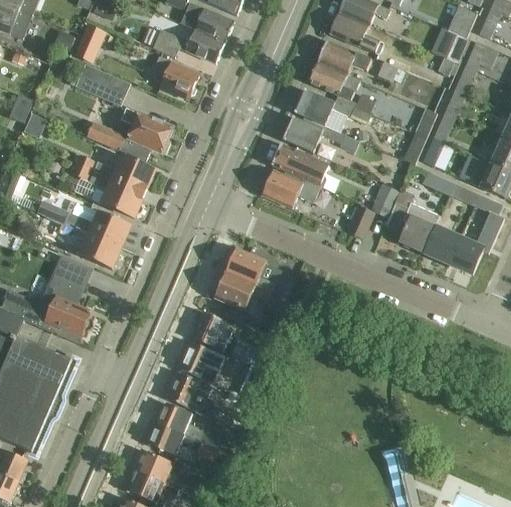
[(0,29),(22,37),(32,12),(6,0),(0,0),(0,29)]
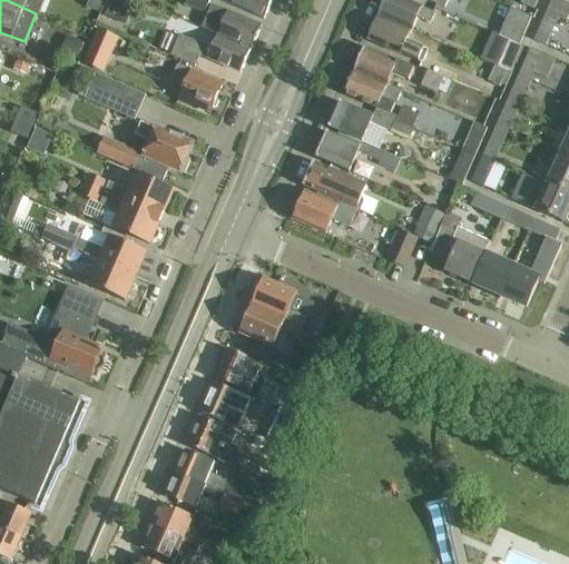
[(7,0),(36,13),(41,0),(7,0)]
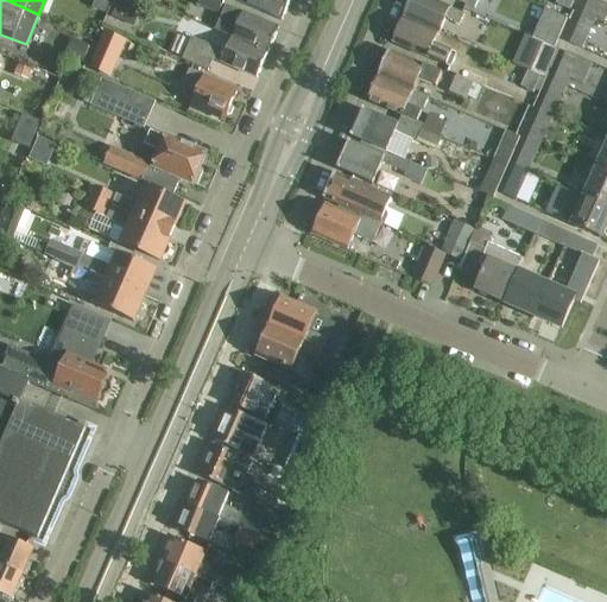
[(246,0),(282,16),(289,0),(246,0)]
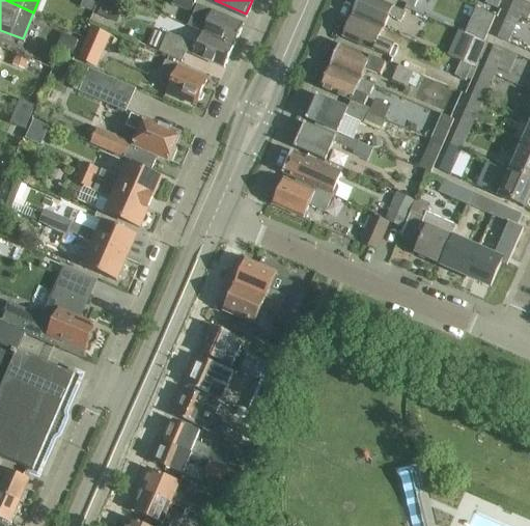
[(357,0),(352,12),(383,25),(388,14),(399,19),(403,8),(384,0),(357,0)]
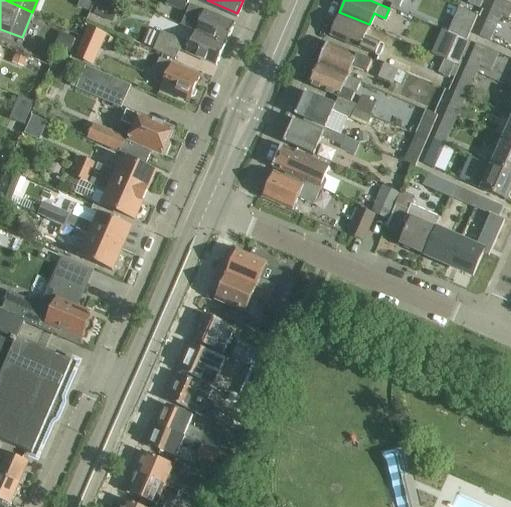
[(478,4),(480,0),(467,0),(473,3),(471,9),(479,13),(482,6),(478,4)]
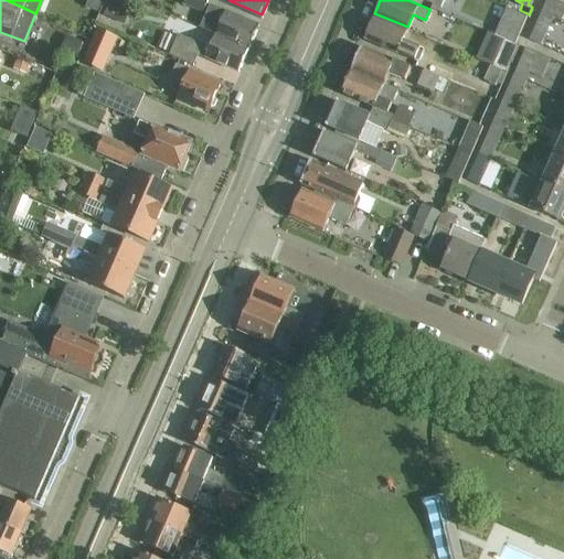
[(544,0),(540,10),(552,14),(560,18),(563,11),(563,0),(544,0)]
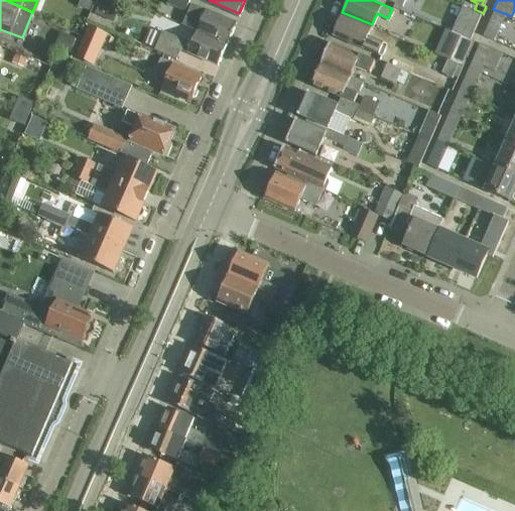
[(227,41),(236,20),(194,2),(184,23),(196,28),(227,41)]
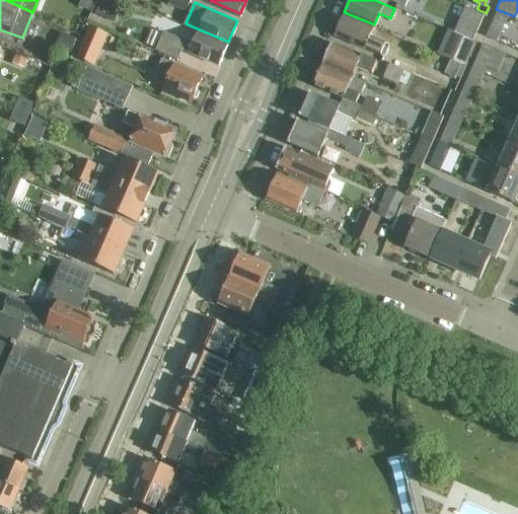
[(464,4),(453,29),(472,38),(483,12),(464,4)]
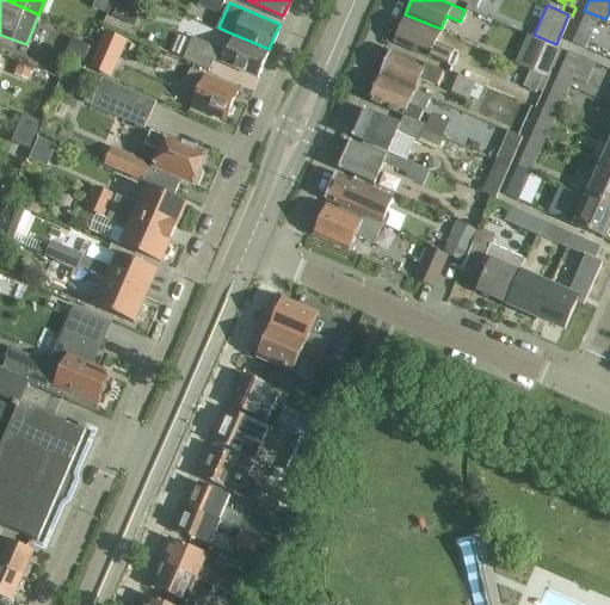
[(597,16),(584,11),(572,39),(584,45),(597,16)]
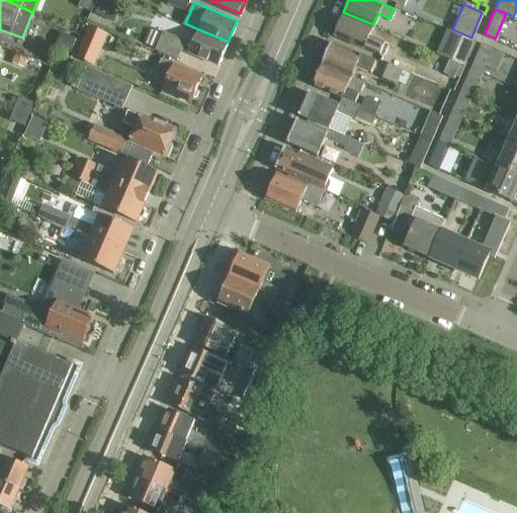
[(334,33),(352,41),(381,54),(388,41),(369,34),(373,24),(343,12),(334,33)]
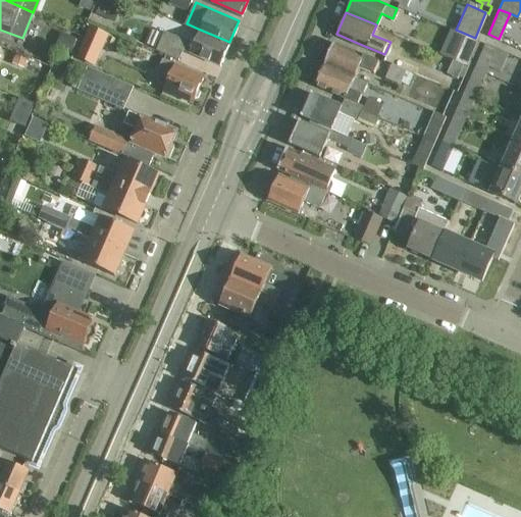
[(89,24),(75,56),(94,64),(107,32),(89,24)]
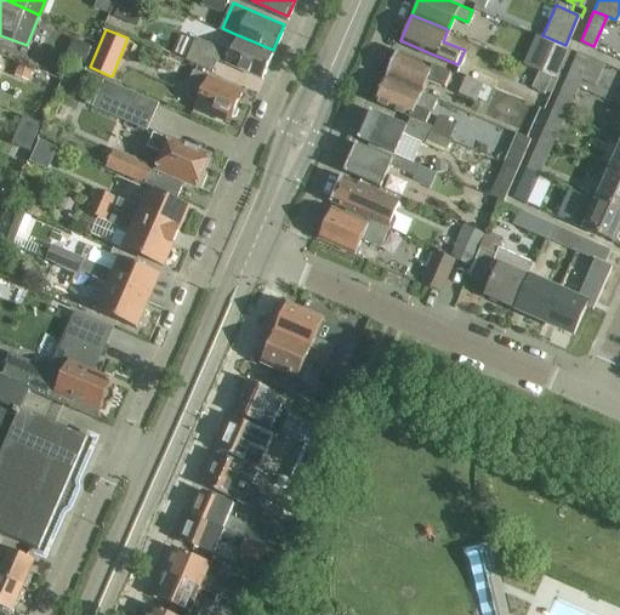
[(262,77),(273,50),(235,34),(229,49),(193,33),(183,56),(212,69),(217,57),(262,77)]
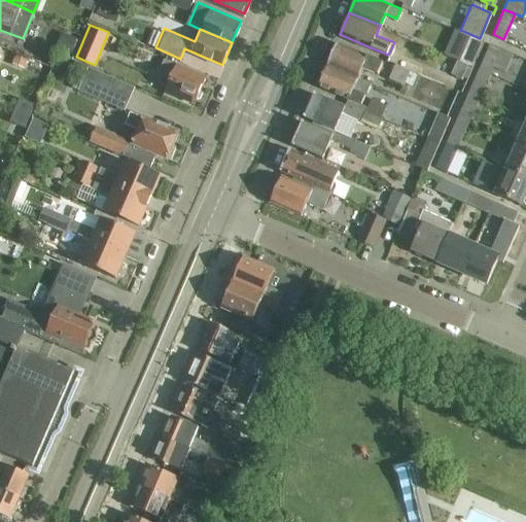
[(458,59),(472,65),(483,40),(480,38),(468,34),(458,59)]
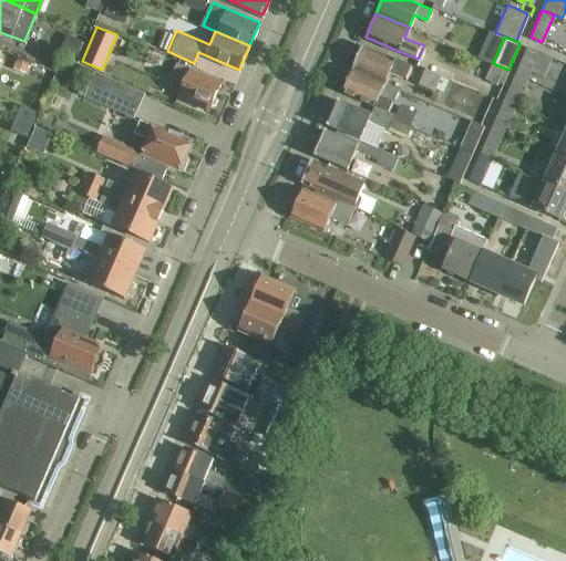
[(351,68),(384,82),(390,70),(405,76),(411,64),(393,58),(362,44),(351,68)]
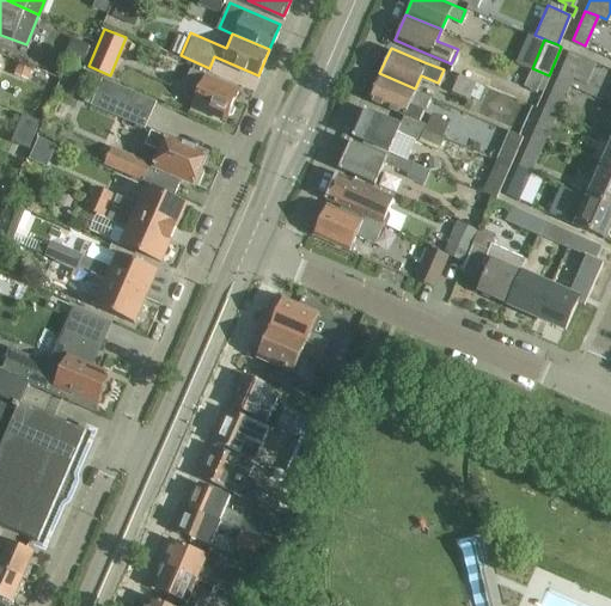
[(556,78),(568,84),(572,74),(586,81),(596,60),(569,48),(556,78)]
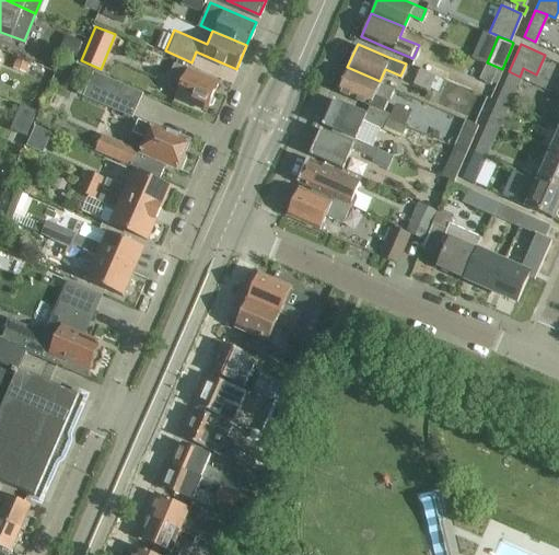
[(16,54),(13,62),(25,68),(28,59),(16,54)]
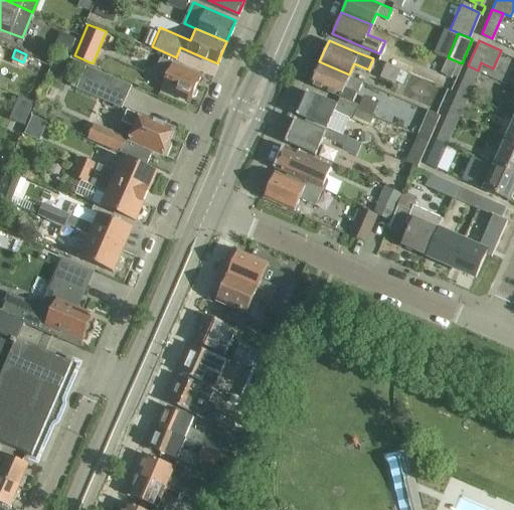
[(161,86),(171,91),(190,99),(192,95),(194,94),(197,89),(195,86),(200,73),(161,56),(156,66),(167,71),(161,86)]
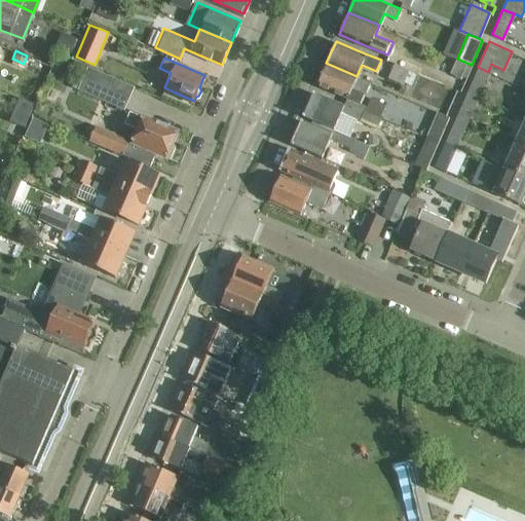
[(459,75),(460,74),(466,77),(472,65),(457,59),(455,58),(449,71),(459,75)]
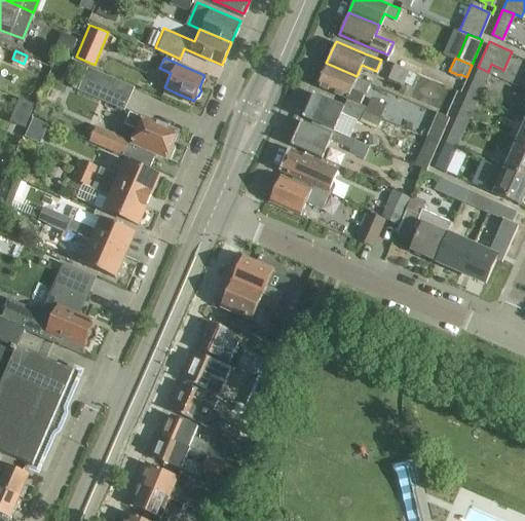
[(316,84),(336,92),(347,98),(345,102),(361,108),(364,109),(366,105),(361,103),(370,81),(357,76),(326,63),(316,84)]
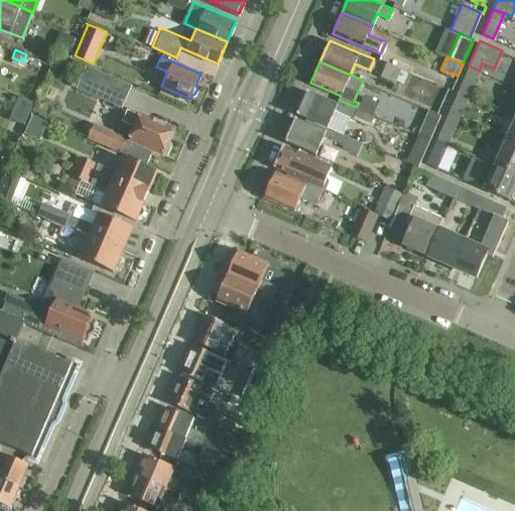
[(393,76),(407,83),(414,69),(400,61),(393,76)]
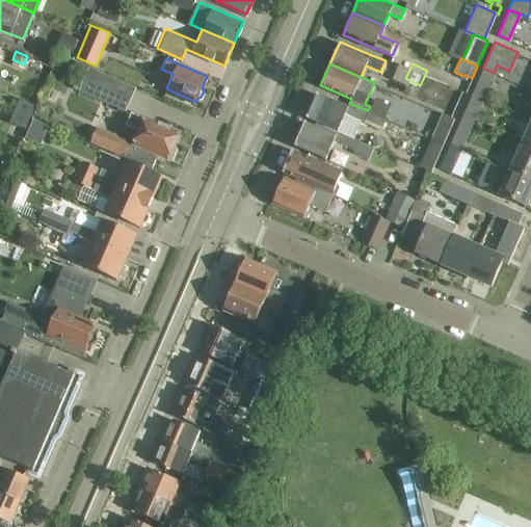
[(82,77),(130,97),(135,85),(87,66),(82,77)]
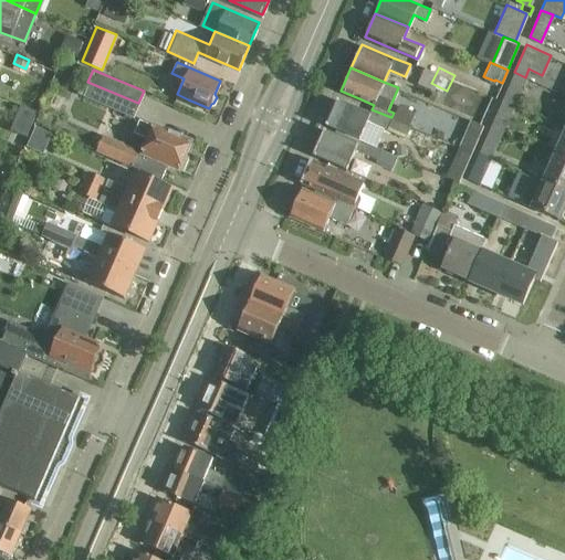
[(502,98),(514,103),(525,77),(514,72),(502,98)]
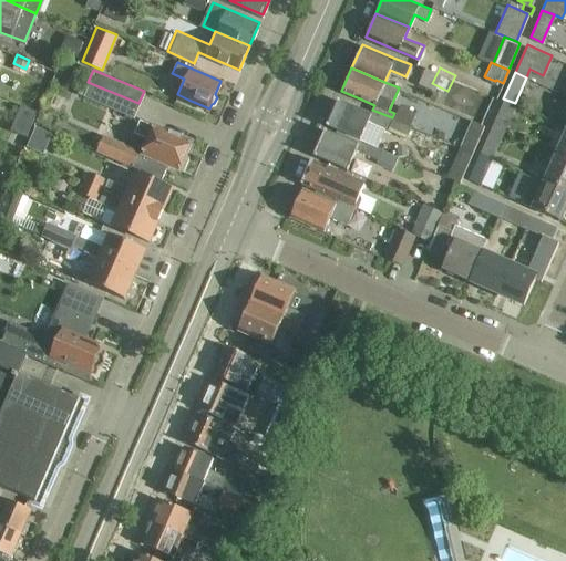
[(139,103),(88,82),(82,94),(133,116),(139,103)]
